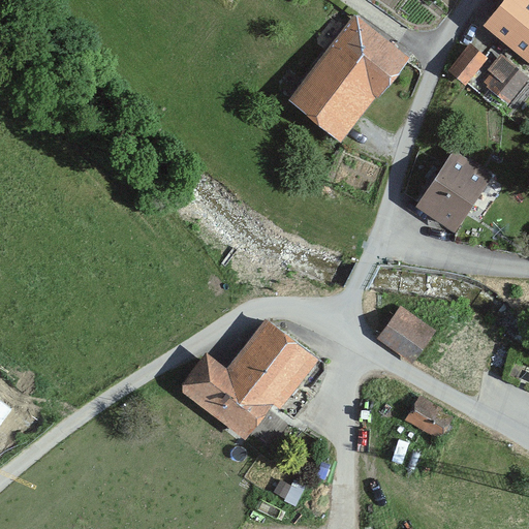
[(528,0),(504,0),(484,25),(528,63),(528,0)]
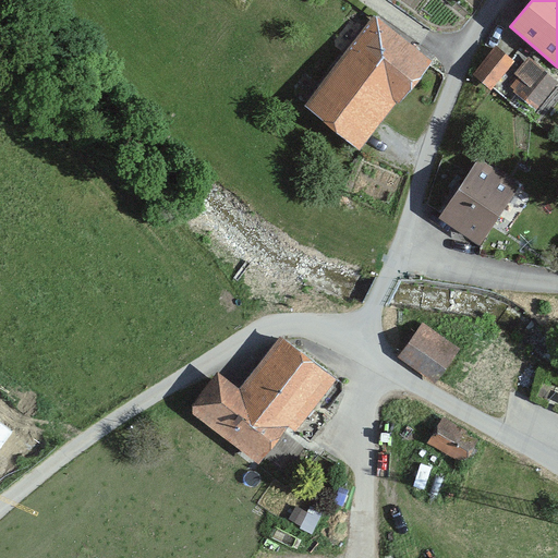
[(431,63),(371,17),(302,107),(360,152),(397,104),(399,105),(431,63)]
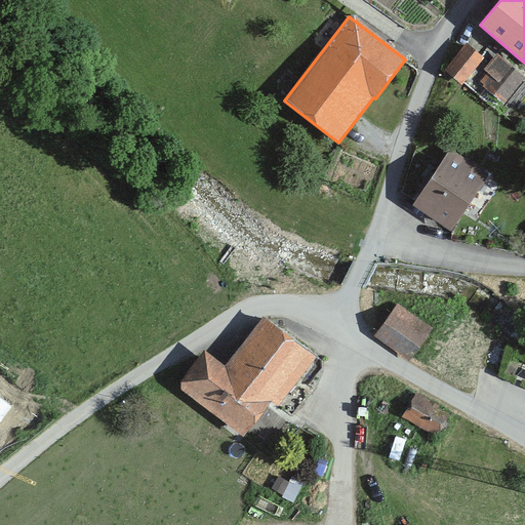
[(479,56),(463,44),(442,73),(458,85),(479,56)]
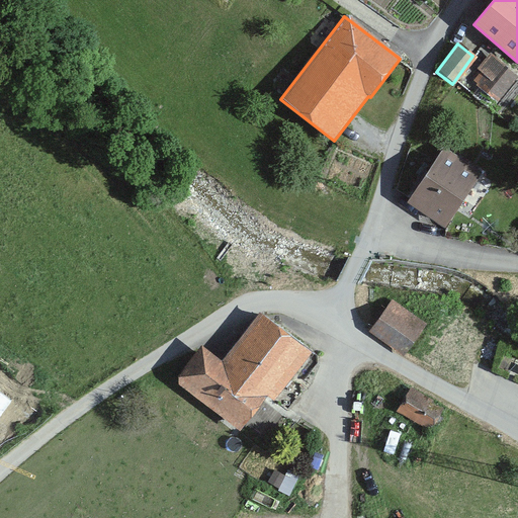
[(515,79),(486,57),(476,71),(479,73),(471,83),(497,102),(515,79)]
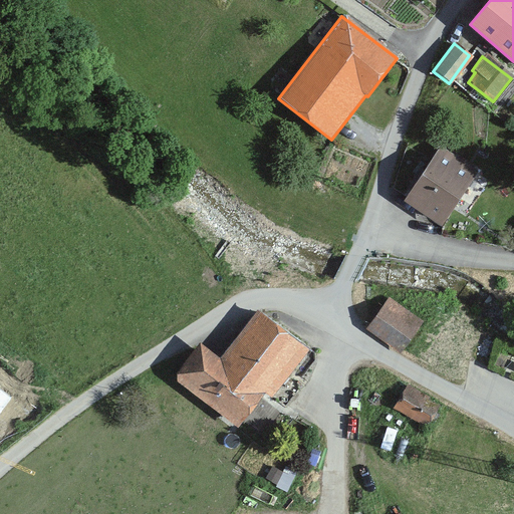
[(477,172),(441,148),(405,202),(441,226),(477,172)]
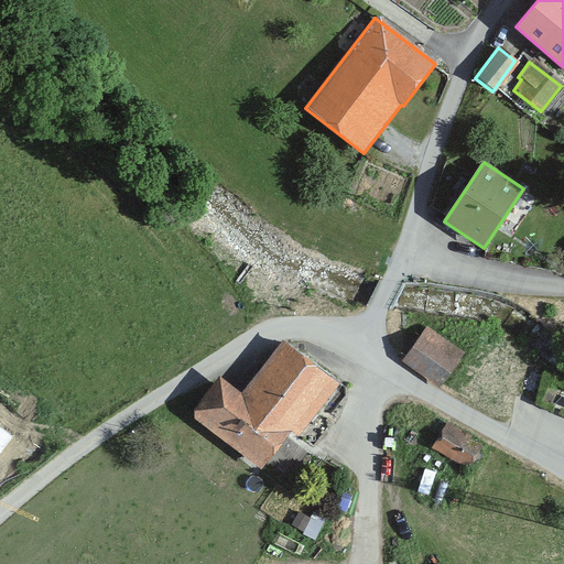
[(462,354),(423,329),(403,362),(442,386),(462,354)]
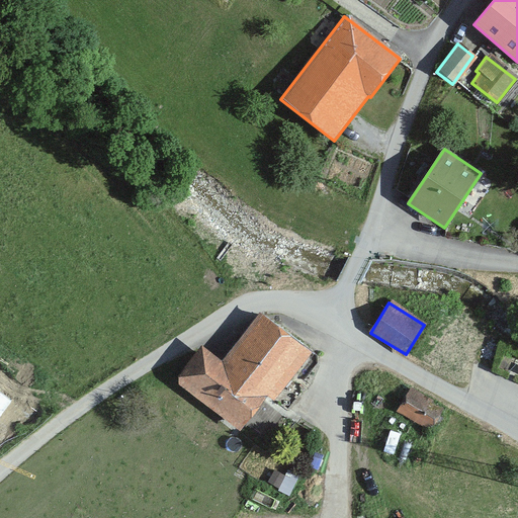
[(311,354),(257,315),(222,362),(200,346),(174,382),(239,431),(265,396),(274,403),(311,354)]
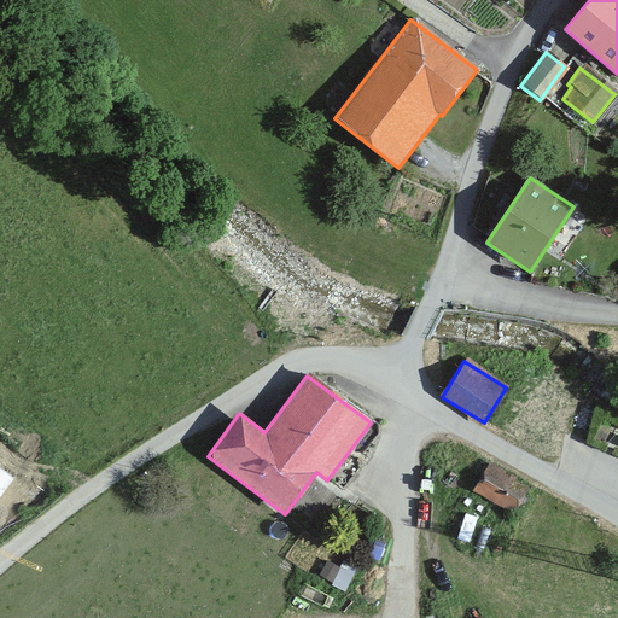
[(519,478),(487,464),(472,494),(513,514),(524,490),(516,487),(519,478)]
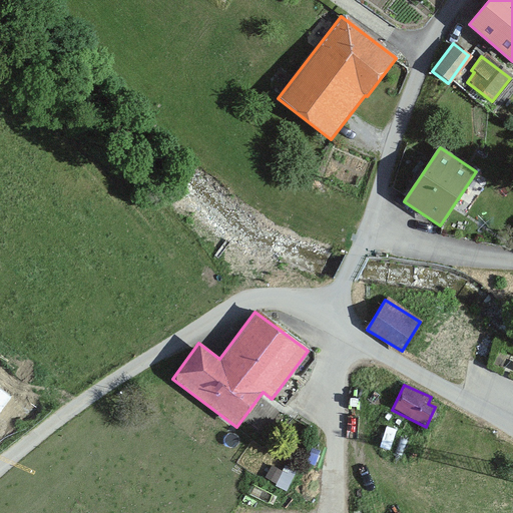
All buildings are outlined.
